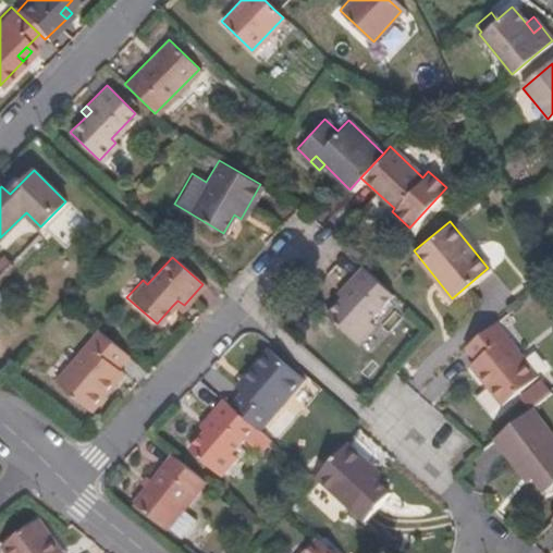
[(390,293),(378,281),(360,265),(341,286),(346,292),(341,297),(324,315),(354,341),(370,323),(366,319),(390,293)]
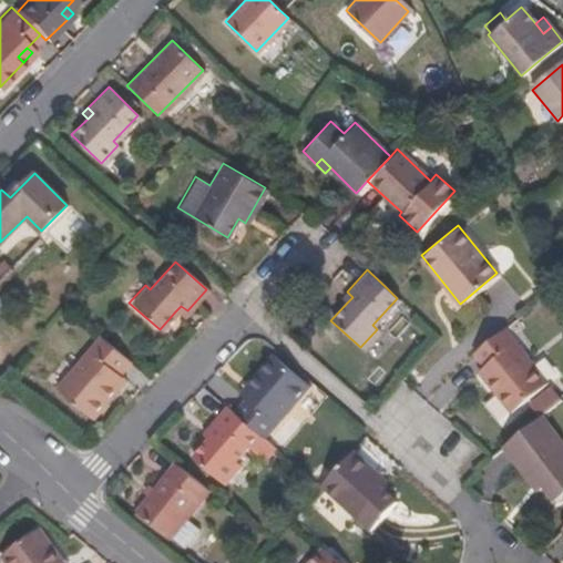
[(341,297),(347,303),(352,297),(347,292),(341,297)]
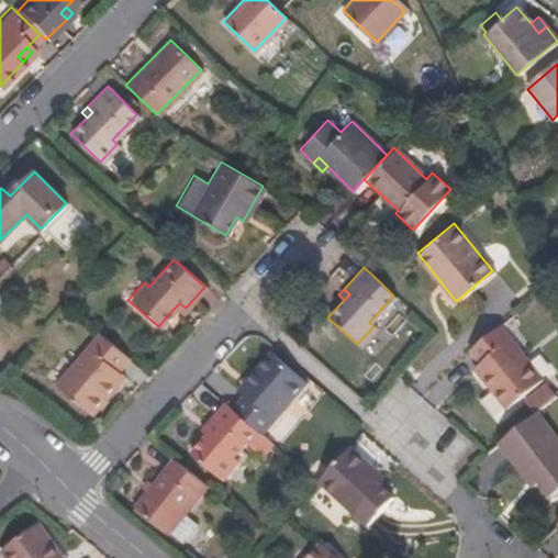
[(180,314),(186,308),(179,303),(174,309),(180,314)]
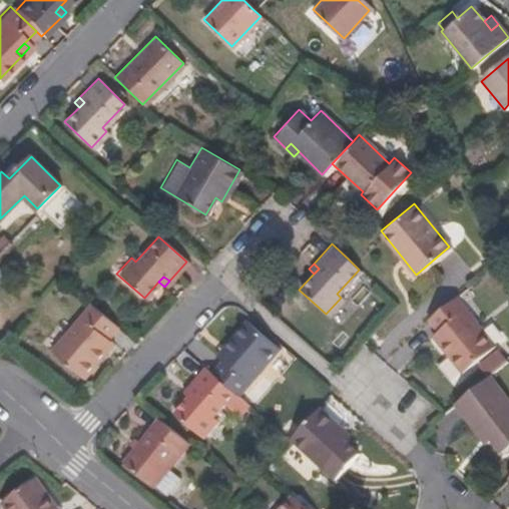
[(452,296),(426,317),(436,329),(443,338),(437,342),(459,370),(492,345),(452,296)]
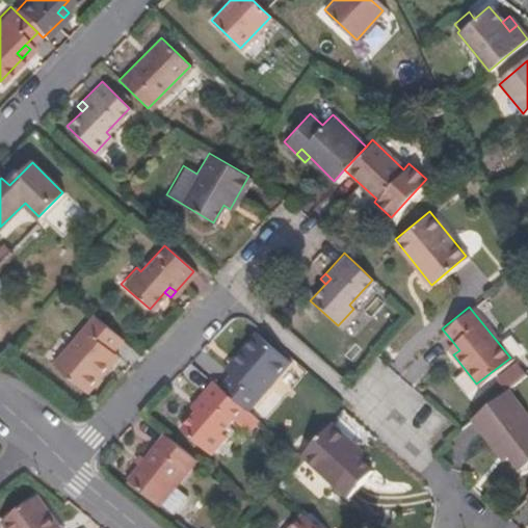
[(102,358),(109,349),(120,338),(94,314),(51,363),(83,392),(108,363),(102,358)]
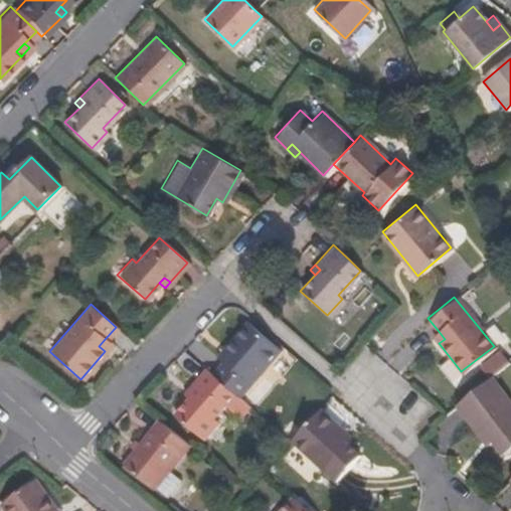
[(211,374),(236,397),(278,349),(245,322),(222,348),(228,354),(221,362),(211,374)]
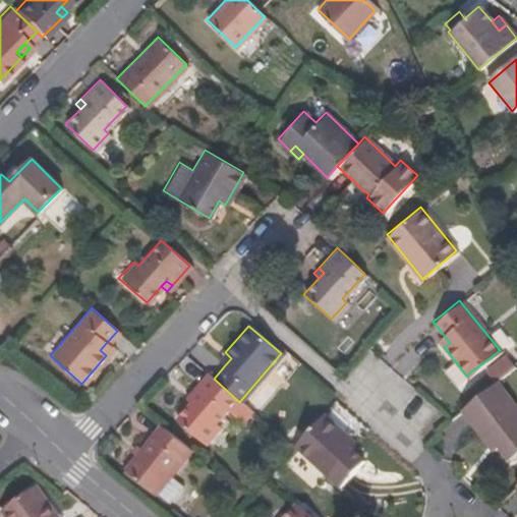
[(437,339),(444,347),(450,343),(443,334),(437,339)]
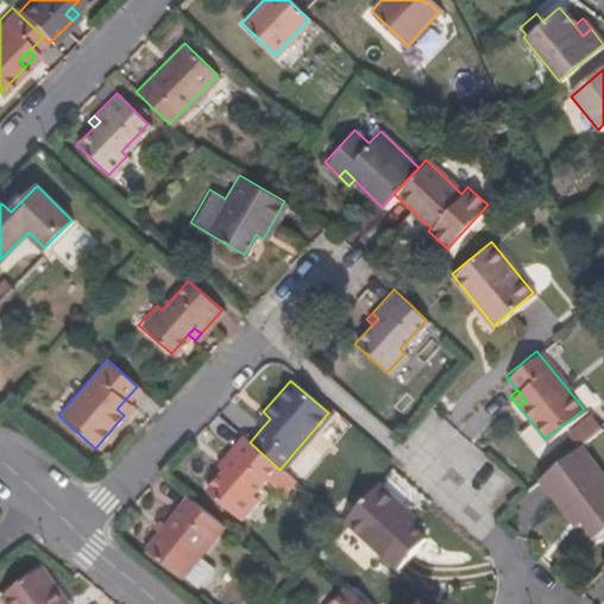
[(131,406),(125,400),(117,409),(124,415),(131,406)]
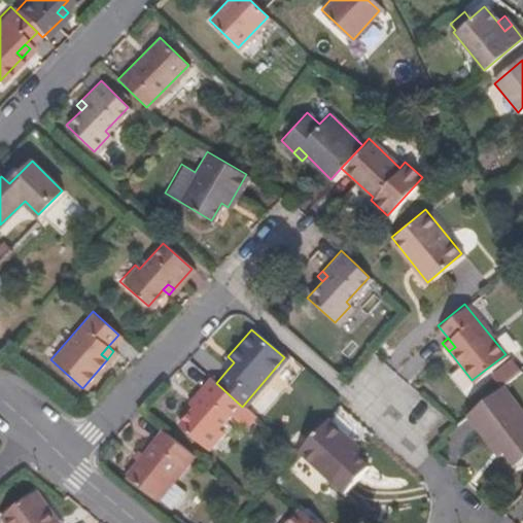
[(220,364),(227,371),(234,362),(228,356),(220,364)]
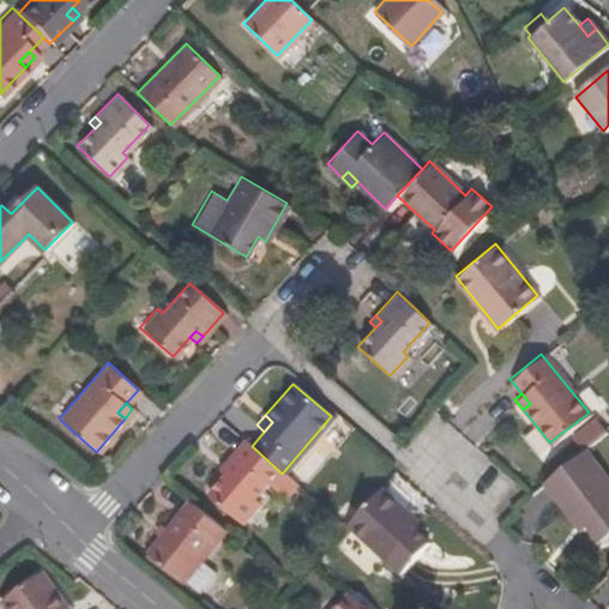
[(592,416),(568,435),(580,450),(583,447),(604,430),(592,416)]
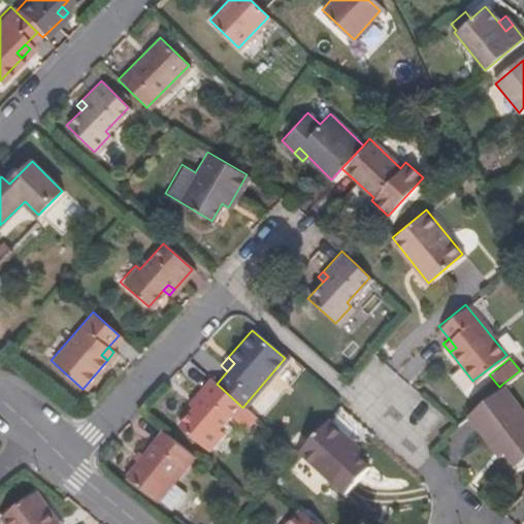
[(254,417),(242,407),(217,384),(208,377),(190,399),(195,403),(191,408),(177,424),(206,450),(221,432),(217,428),(227,414),(243,429),(254,417)]
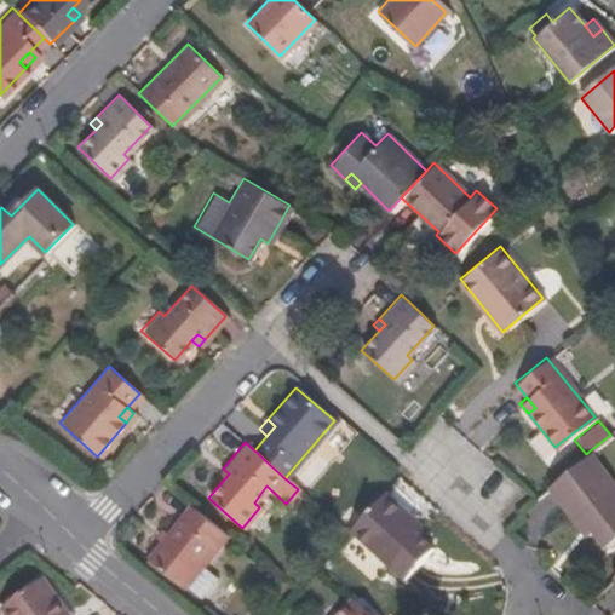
[(586,454),(546,486),(585,535),(591,530),(603,545),(614,535),(614,484),(588,452),(586,454)]
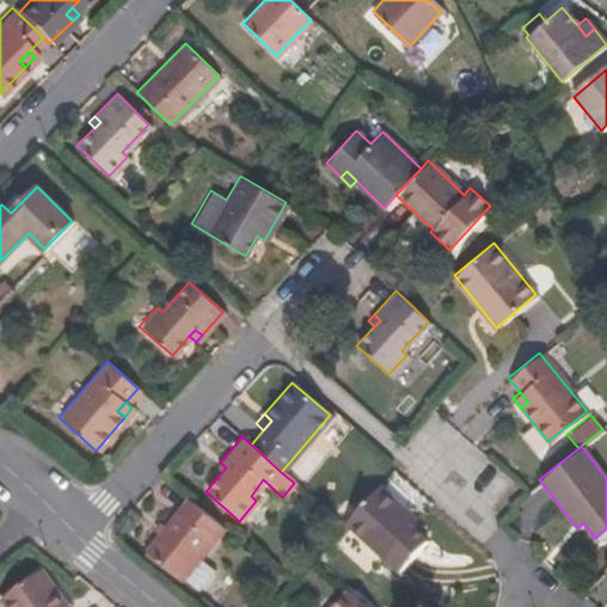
[(215,467),(221,473),(226,467),(220,463),(215,467)]
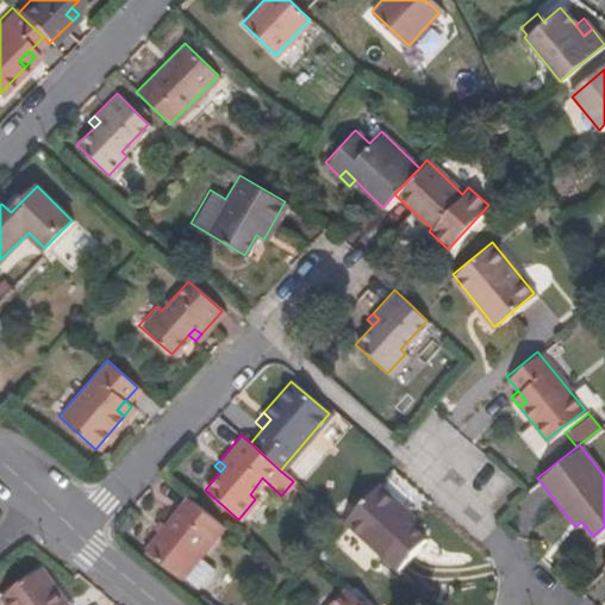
[(376,481),(342,518),(395,568),(424,540),(407,523),(413,516),(376,481)]
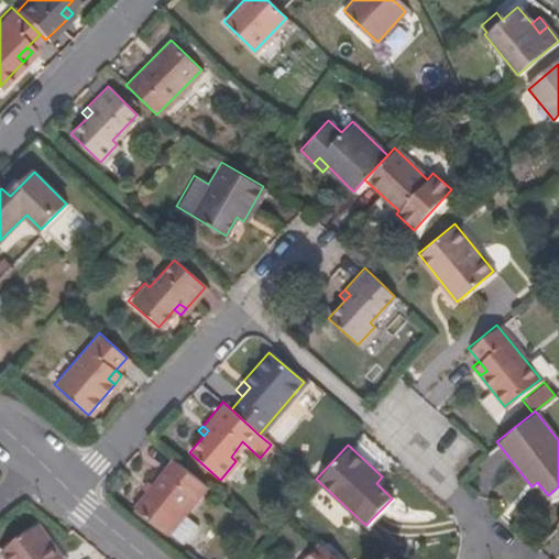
[(205,485),(172,459),(151,484),(144,492),(132,507),(166,534),(205,485)]
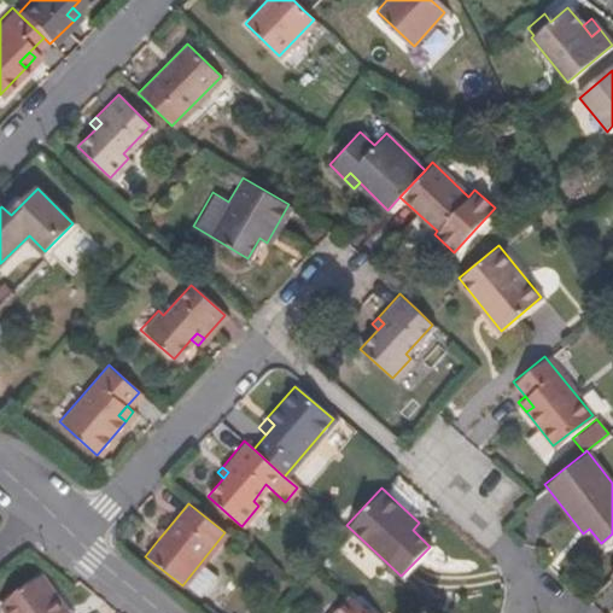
[(152,535),(158,539),(165,531),(159,525),(152,535)]
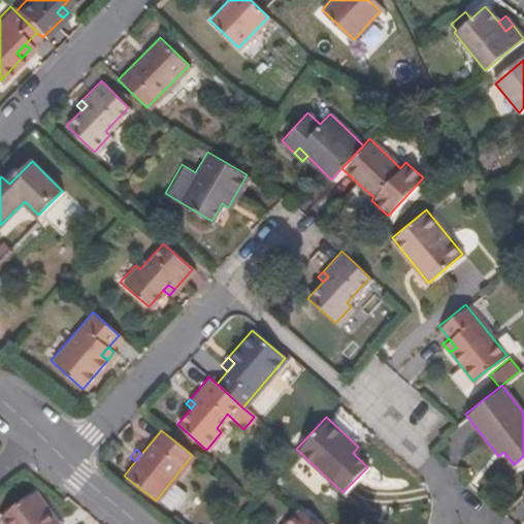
[(5,523),(48,523),(46,520),(53,516),(34,490),(0,515),(5,523)]
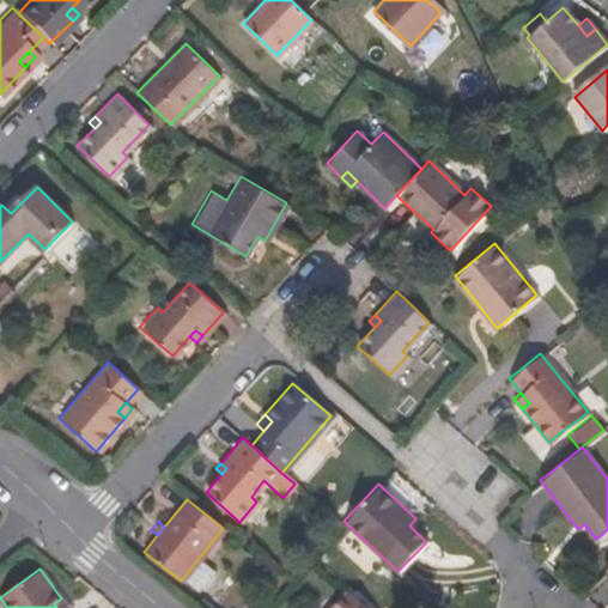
[(364,607),(346,590),(329,607),(364,607)]
